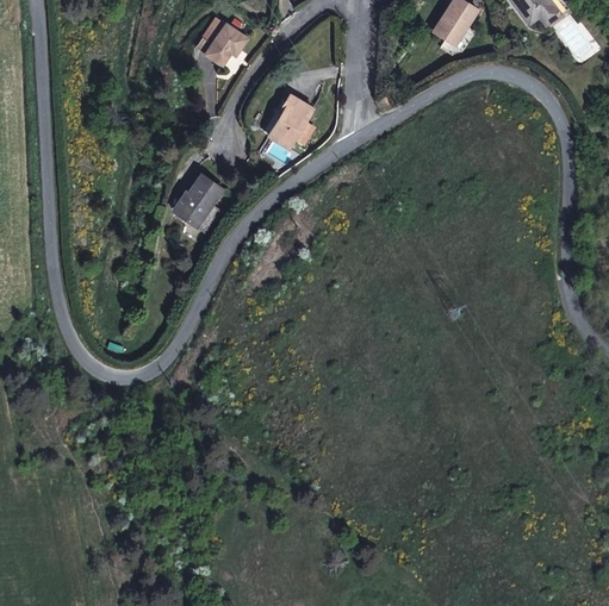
[(439,35),(457,45),(479,11),(463,0),(454,0),(447,13),(451,16),(439,35)]
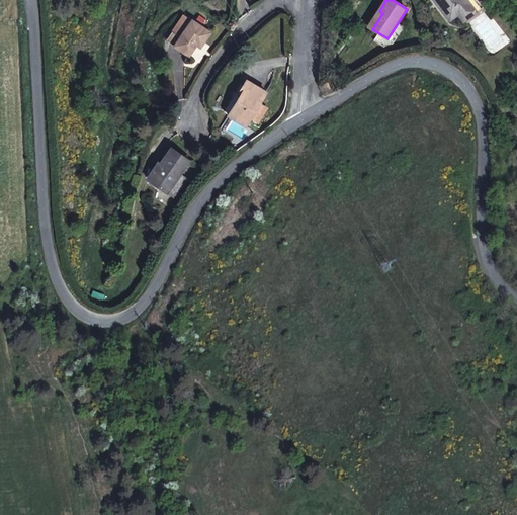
[(433,0),(449,21),(461,14),(457,6),(466,1),(465,0),(433,0)]
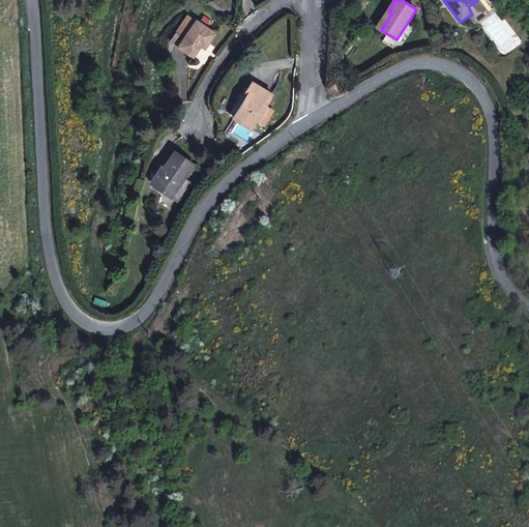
[(468,6),(472,15),(482,8),(477,1),(468,6)]
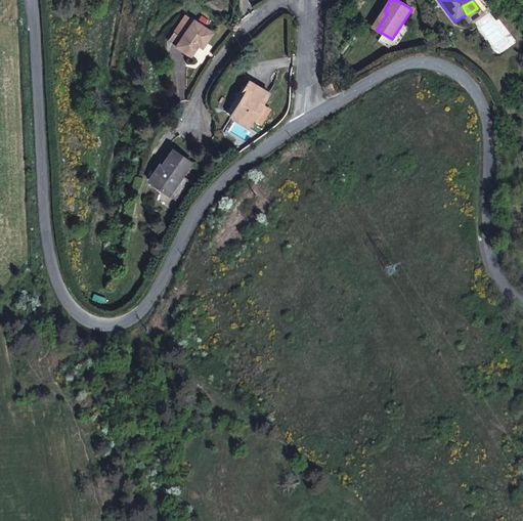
[(183,38),(197,19),(188,14),(175,33),(183,38)]
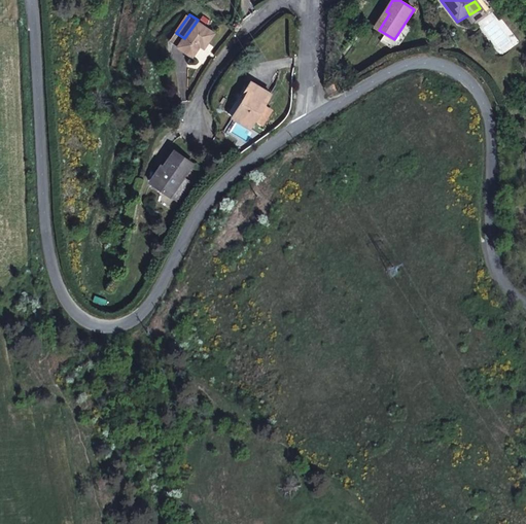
[(198,20),(184,38),(179,45),(193,57),(202,44),(205,46),(214,33),(198,20)]
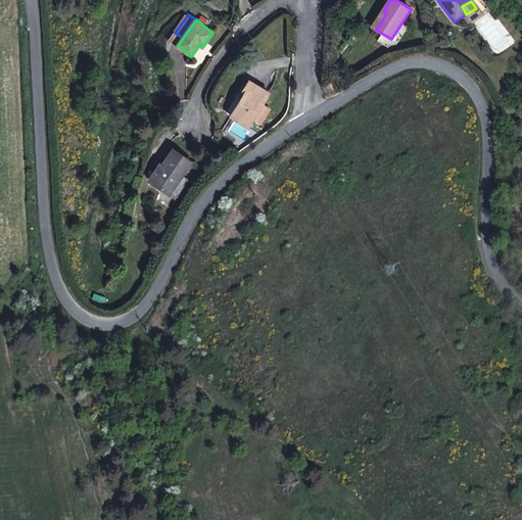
[(231,113),(244,124),(249,115),(258,100),(265,90),(248,79),(239,94),(242,96),(231,113)]
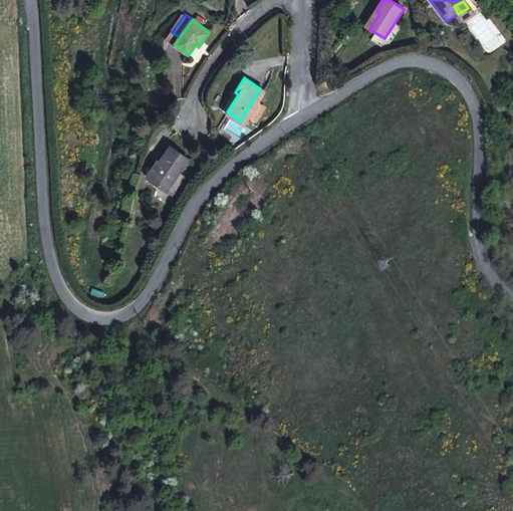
[(254,98),(245,113),(254,118),(263,105),(254,98)]
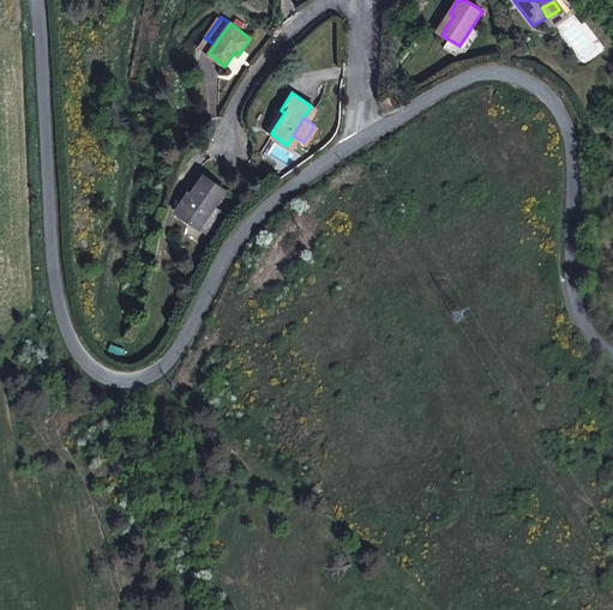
[(193,194),(179,215),(197,227),(223,189),(202,174),(190,192),(193,194)]
